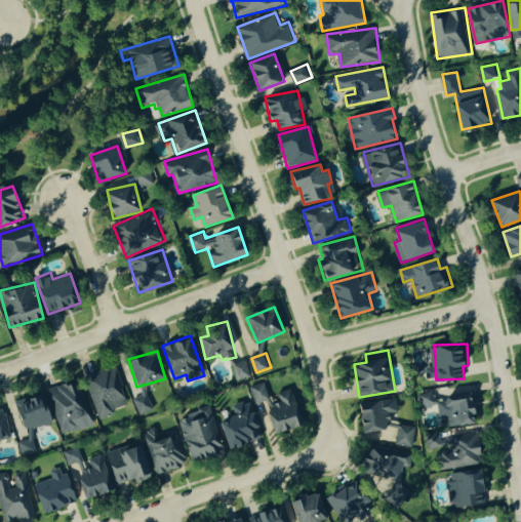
[(235,364),(238,379),(253,376),(249,361),(235,364)]
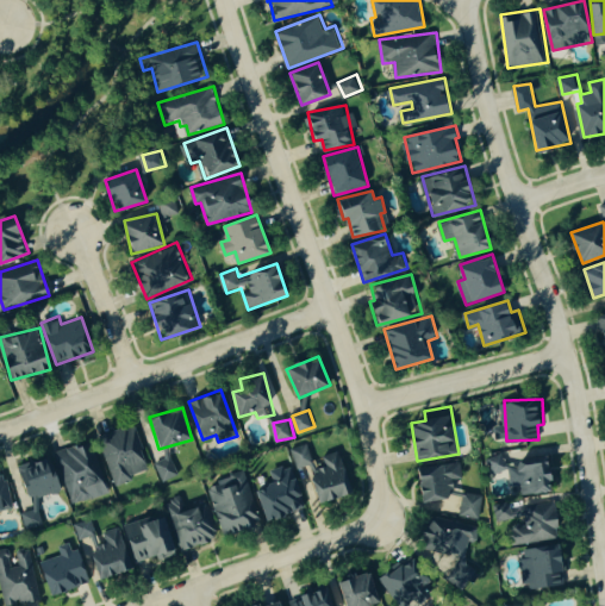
[(116,482),(151,472),(137,423),(101,433),(116,482)]
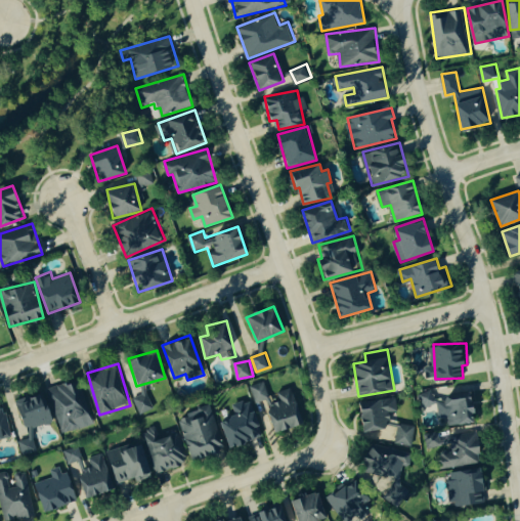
[(63,433),(95,422),(82,380),(49,390),(63,433)]
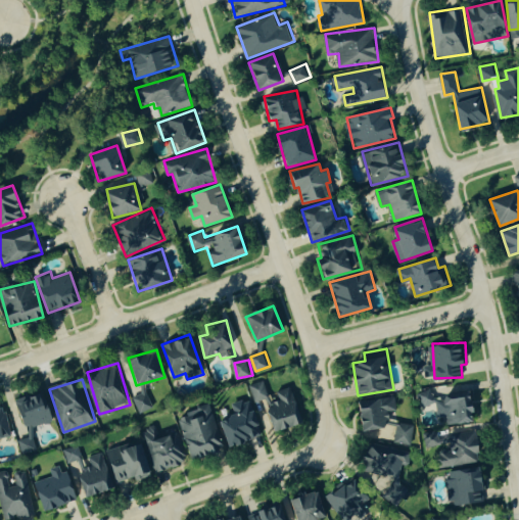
[(274,431),(302,424),(292,386),(279,389),(281,398),(273,400),(267,380),(252,383),(258,409),(268,406),(274,431)]
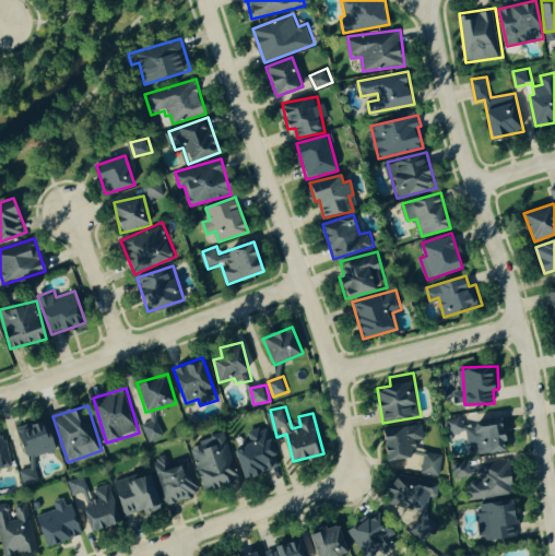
[(453,435),(467,429),(461,415),(448,420),(453,435)]
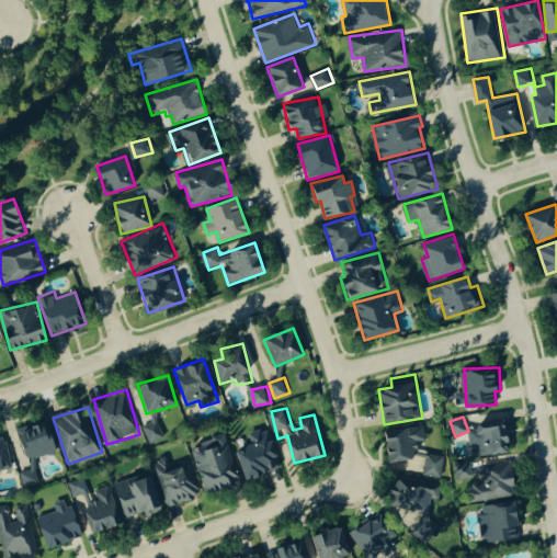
[(152,443),(166,436),(158,420),(144,426),(152,443)]
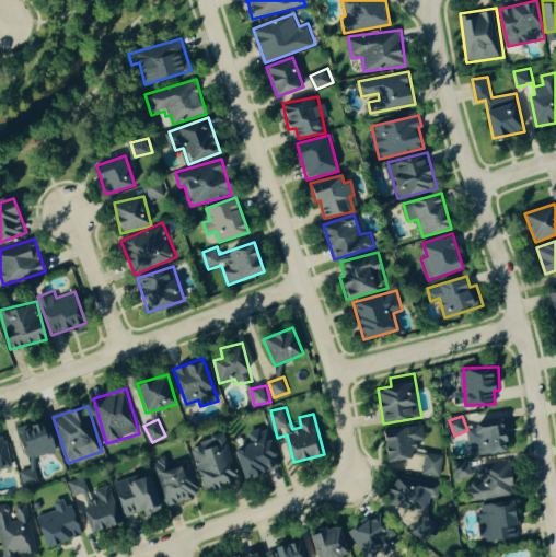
[(471,445),(478,444),(479,455),(509,451),(505,419),(467,425),(471,445)]
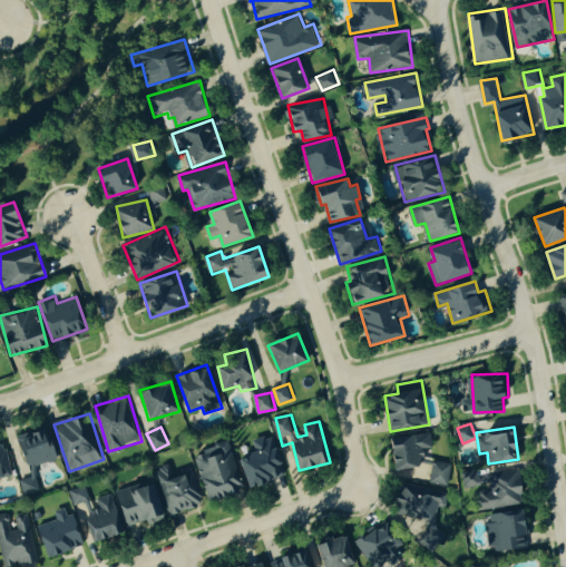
[(249,487),(286,476),(274,433),(254,440),(257,452),(240,458),(249,487)]
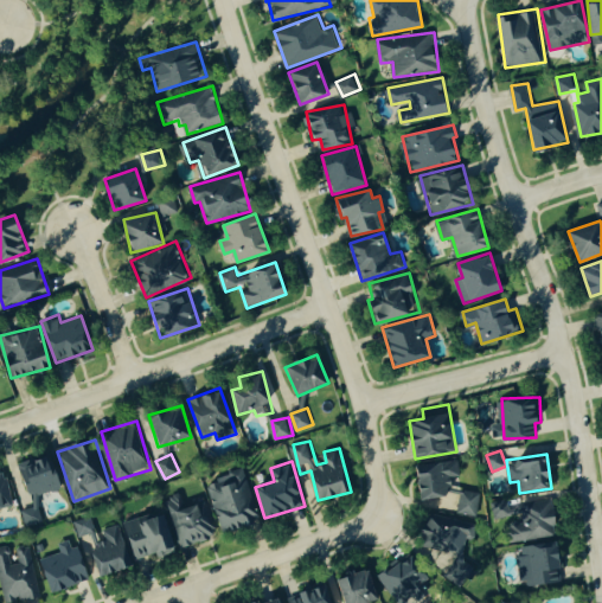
[(418,499),(452,496),(450,476),(462,475),(461,461),(417,463),(418,499)]
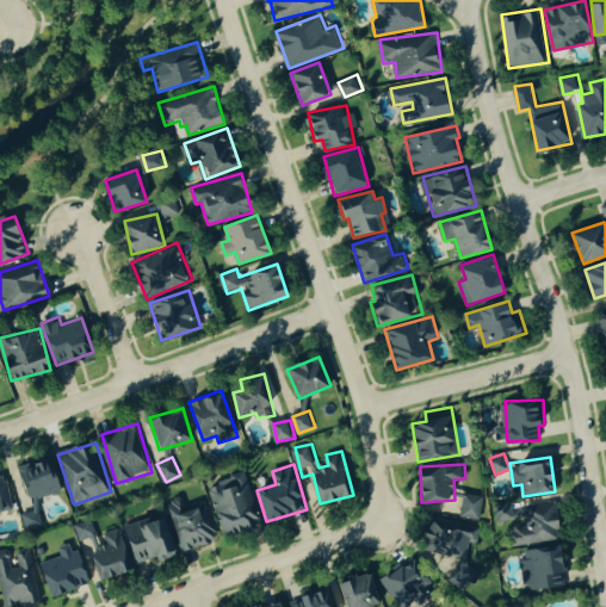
[(0,472),(0,509),(14,508),(7,472),(0,472)]
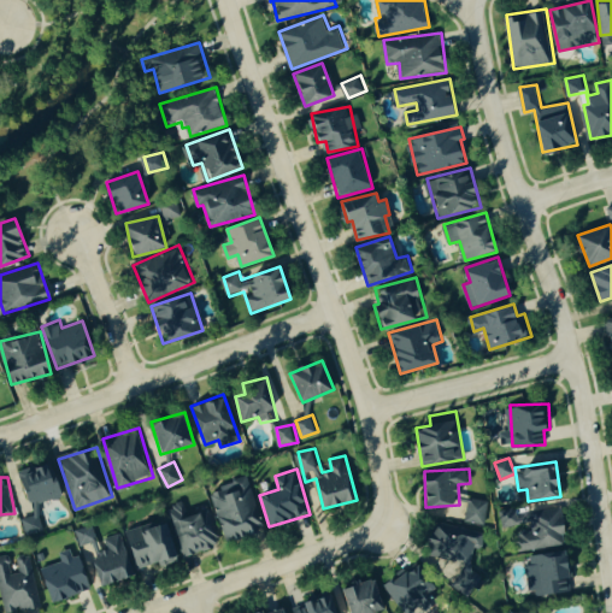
[(265,530),(251,478),(212,488),(227,541),(265,530)]
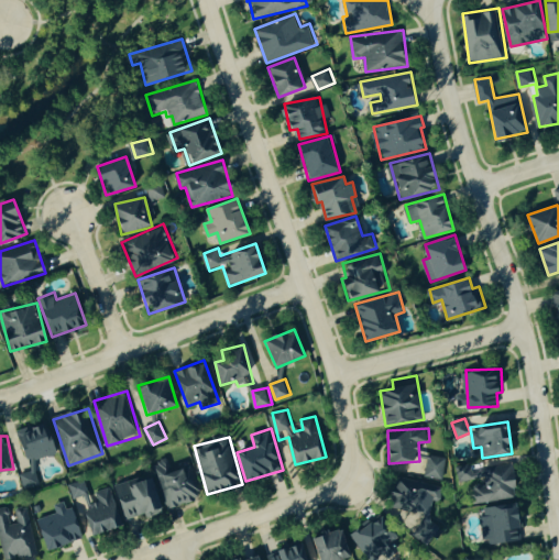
[(445,479),(448,457),(430,454),(427,475),(445,479)]
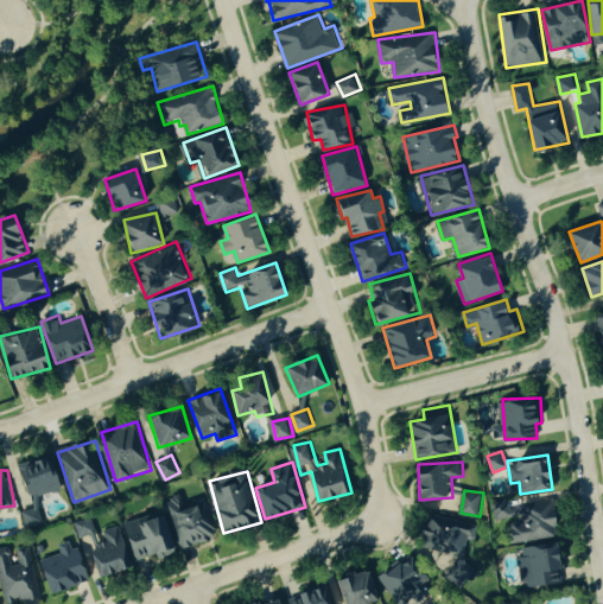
[(188,508),(183,493),(166,497),(183,548),(219,536),(208,501),(188,508)]
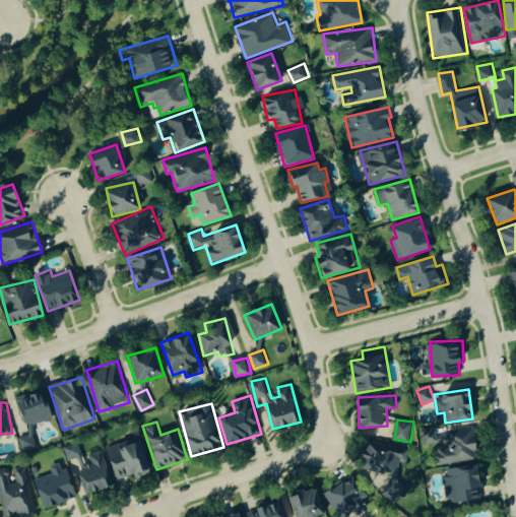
[(437,464),(479,458),(474,429),(438,434),(437,427),(423,430),(425,443),(433,442),(437,464)]
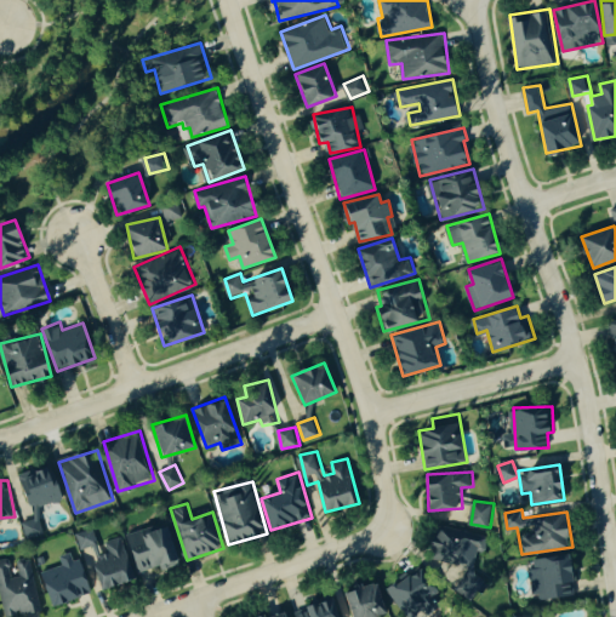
[(474,573),(482,530),(438,524),(431,569),(448,571),(449,561),(467,564),(462,593),(477,595),(477,589),(485,590),(488,576),(474,573)]
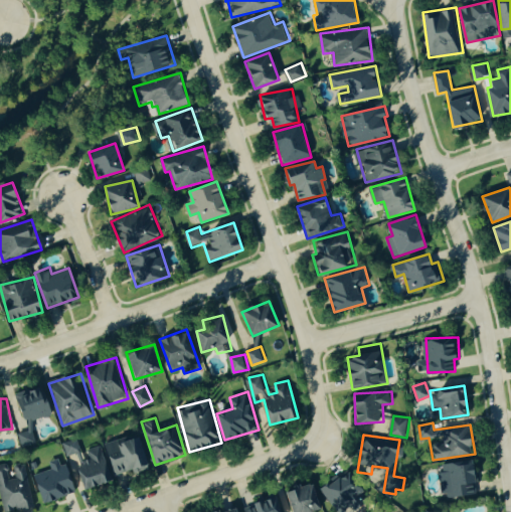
[(106,443),(115,474),(134,468),(134,469),(148,465),(139,437),(130,440),(128,436),(106,443)]
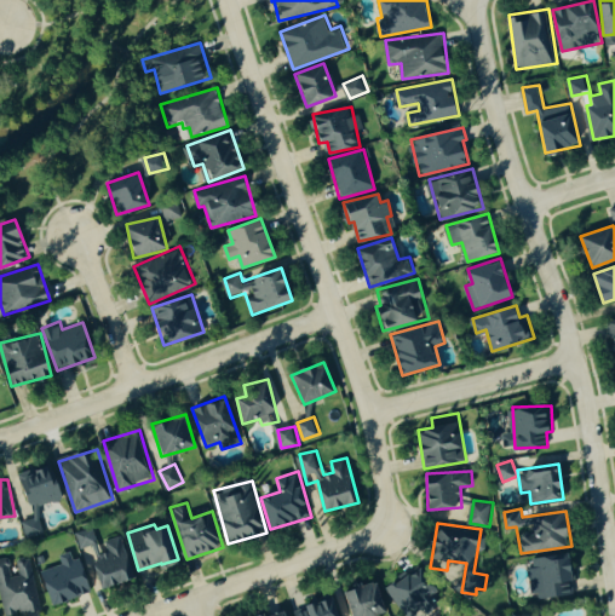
[(99,542),(93,527),(78,533),(84,548),(99,542)]
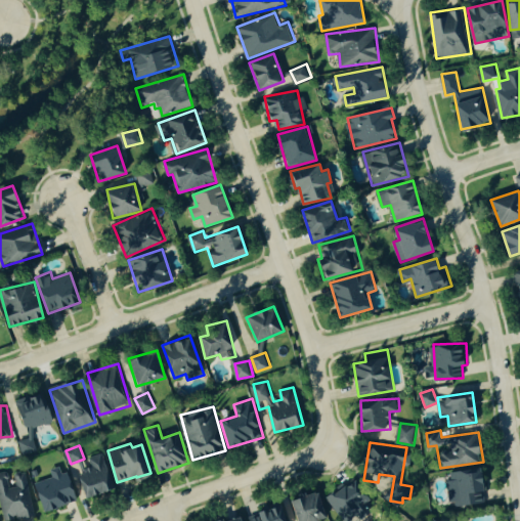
[(116,485),(102,452),(90,458),(93,467),(78,473),(86,496),(116,485)]
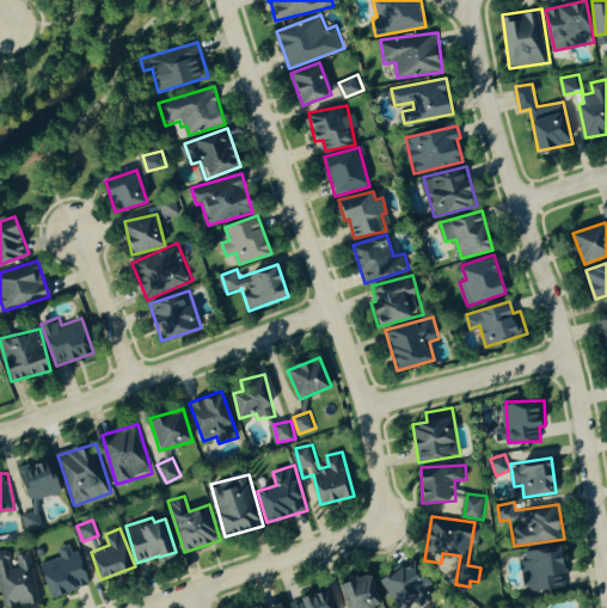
[(40,563),(50,596),(90,583),(77,541),(60,546),(62,556),(40,563)]
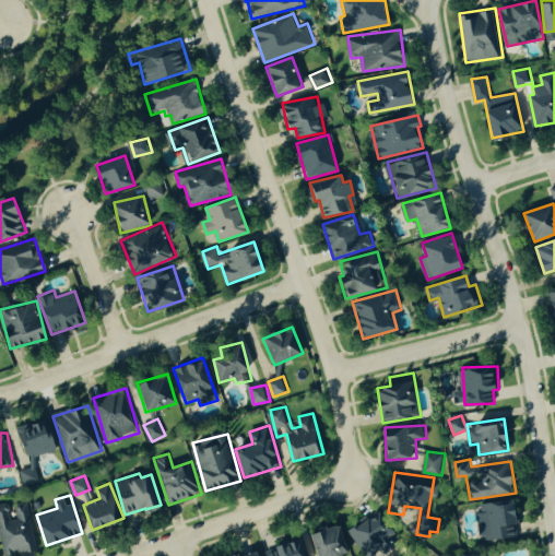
[(0,504),(0,529),(4,555),(38,548),(30,499),(0,504)]
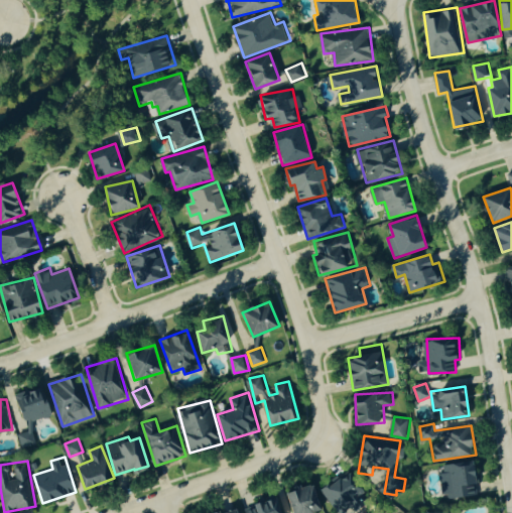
[(476,495),(473,461),(441,464),(444,497),(476,495)]
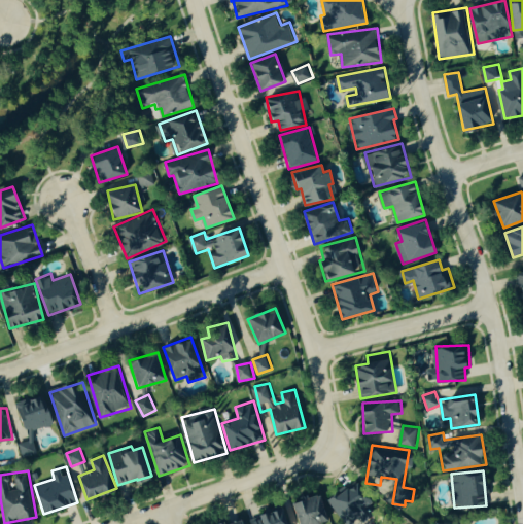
[(316,523),(328,520),(320,493),(288,503),(294,523),(316,523)]
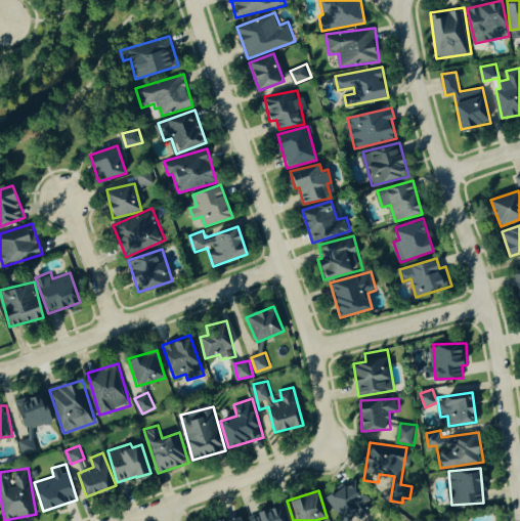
[(250,520),(288,520),(280,504),(249,517),(250,520)]
